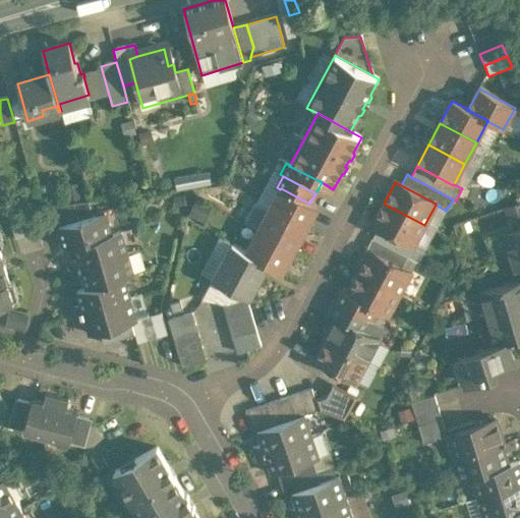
[(309,204),(281,188),(280,189),(269,210),(304,229),(316,208),(309,204)]
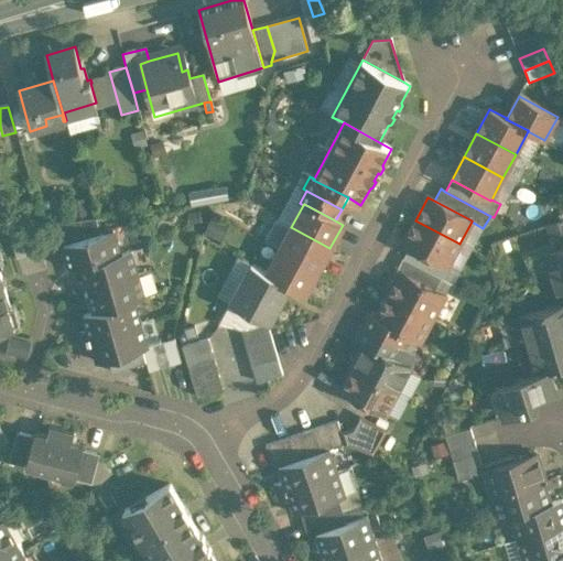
[(95,220),(56,225),(63,246),(99,236),(95,220)]
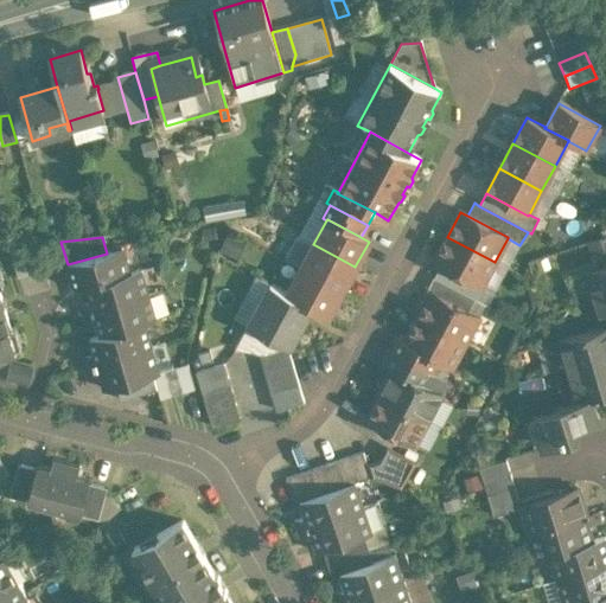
[(495,262),(447,237),(433,262),(440,265),(482,288),(482,287),(495,262)]
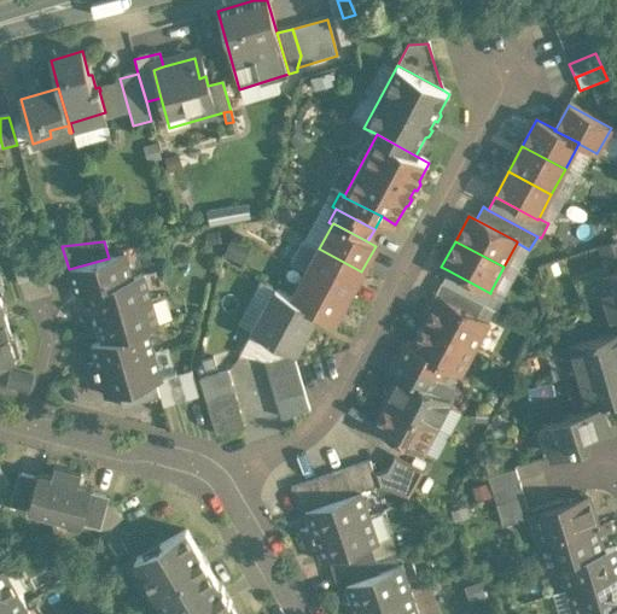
[(361,272),(319,249),(306,274),(348,297),(361,272)]
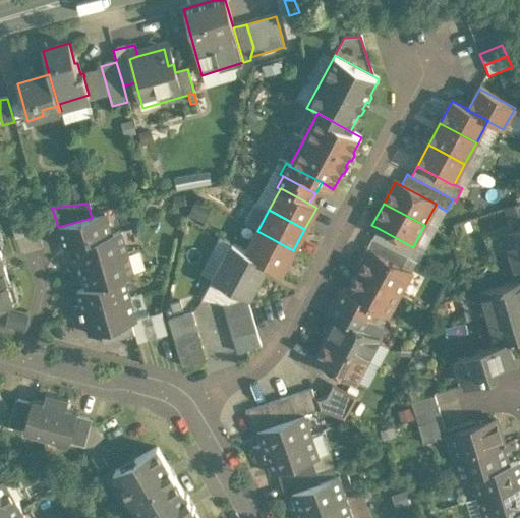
[(92,218),(58,227),(64,249),(74,246),(111,235),(105,214),(92,218)]
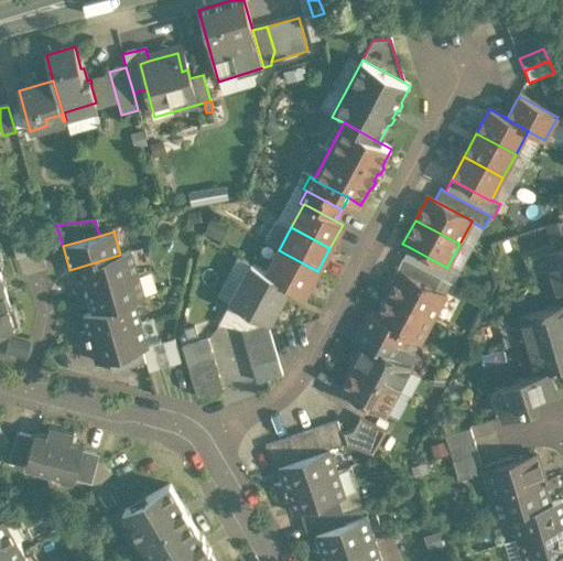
[(447,268),(409,247),(403,259),(442,280),(453,286),(459,272),(447,267),(447,268)]
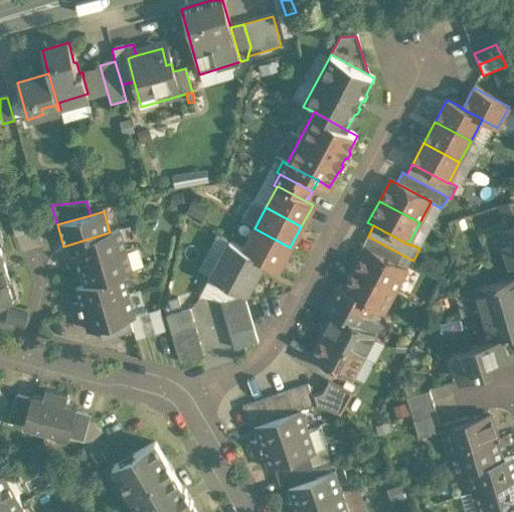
[(513,226),(497,232),(504,256),(513,251),(513,226)]
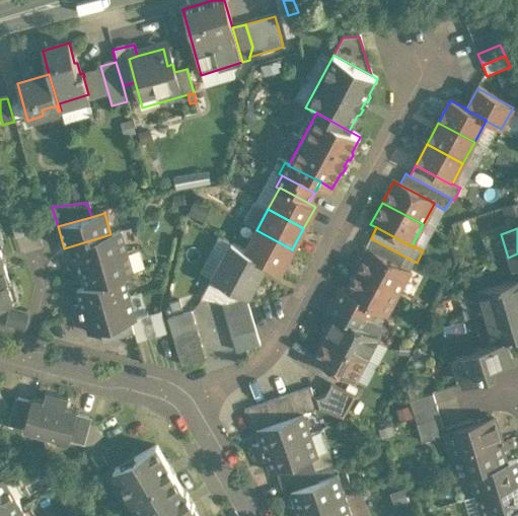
[(292,249),(256,230),(245,251),(245,252),(267,264),(266,264),(280,272),(292,249)]
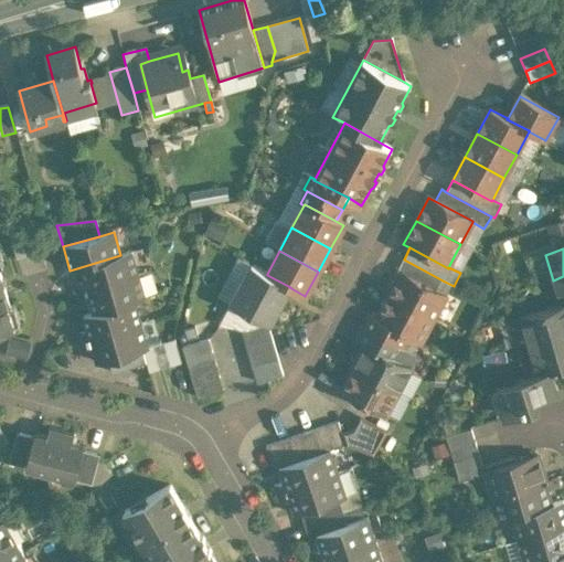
[(120,255),(81,267),(85,283),(87,290),(138,275),(131,252),(120,255)]
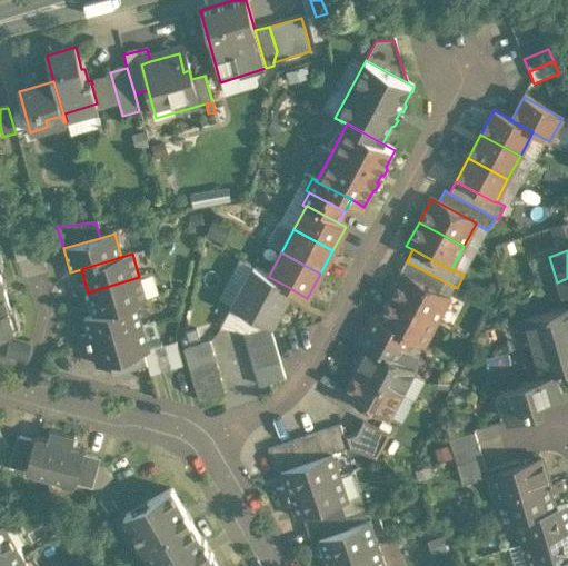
[(0,333),(15,328),(15,327),(20,325),(15,308),(9,309),(0,278),(0,267),(3,267),(0,256),(0,333)]
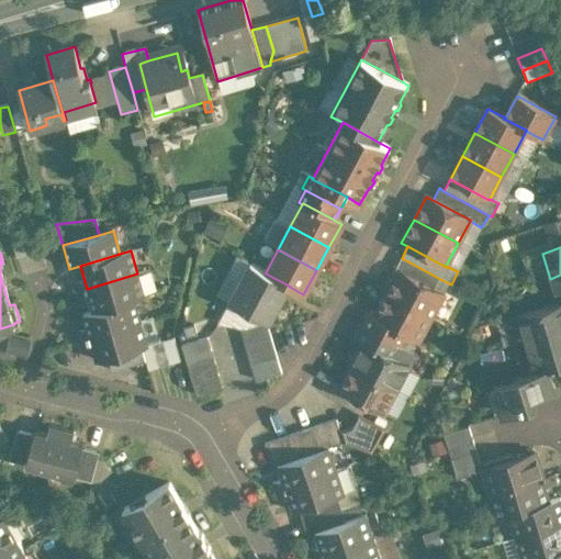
[(440,279),(402,258),(394,270),(397,272),(399,271),(434,290),(440,279)]
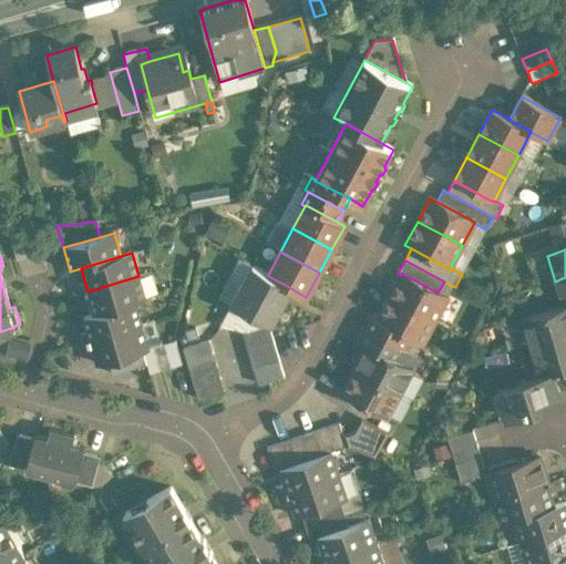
[(268,275),(251,267),(232,305),(268,325),(270,326),(290,288),(291,288),(268,276),(268,275)]
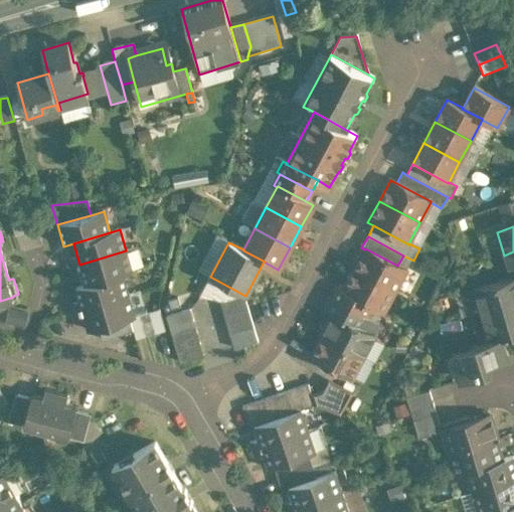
[(397,266),(365,248),(364,249),(354,270),(394,292),(406,271),(397,266)]
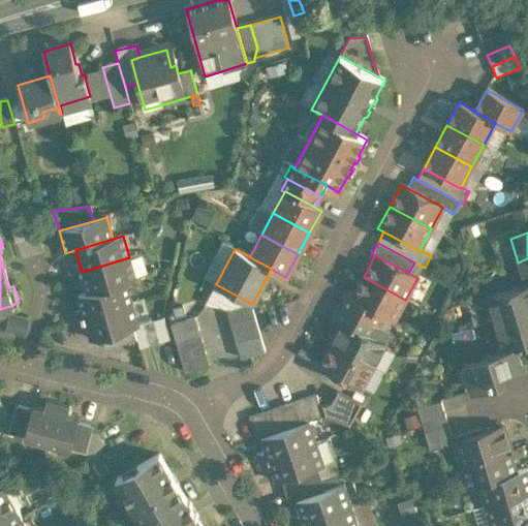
[(129,257),(82,272),(84,279),(88,294),(125,282),(135,280),(129,257)]
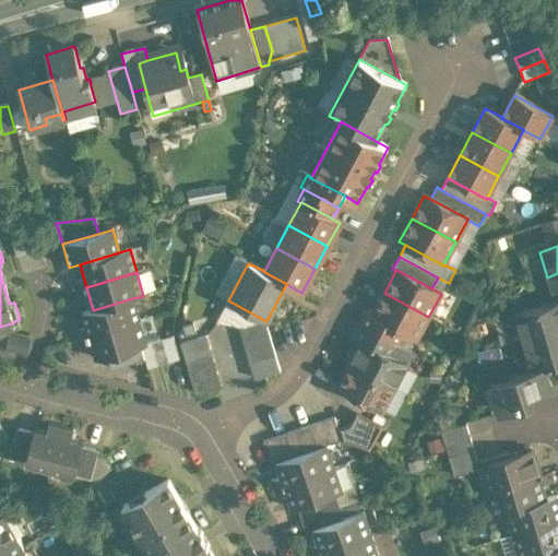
[(557,273),(547,278),(554,303),(557,300),(557,273)]
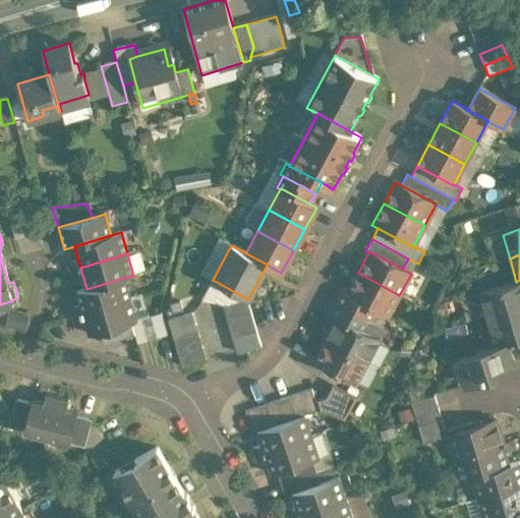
[(78,261),(68,264),(70,271),(80,268),(78,261)]
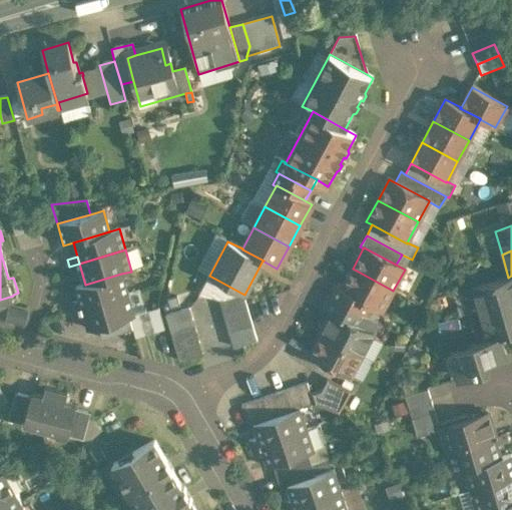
[(79,264),(69,267),(71,273),(81,271),(79,264)]
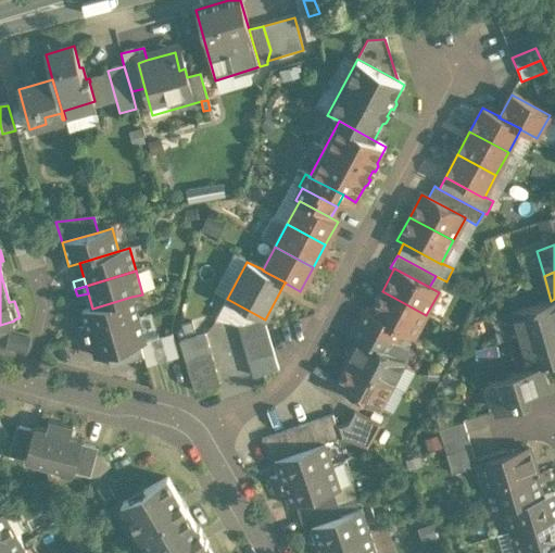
[(426,315),(382,291),(370,313),(369,314),(402,331),(414,338),(426,315)]
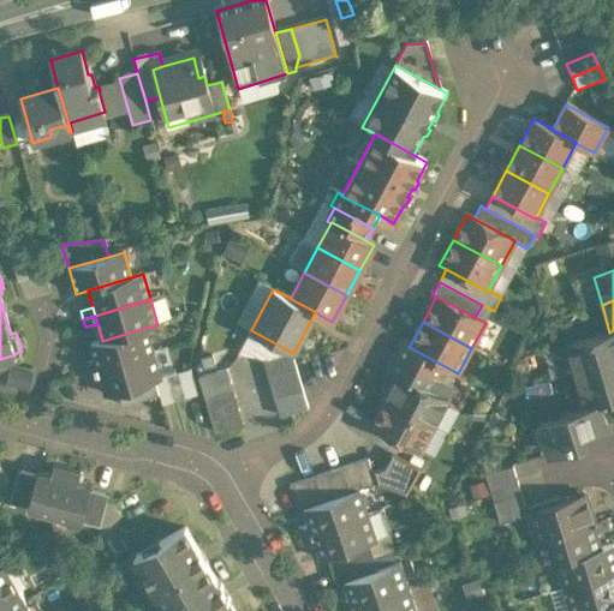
[(145,328),(102,341),(90,343),(95,361),(97,370),(153,353),(145,328)]
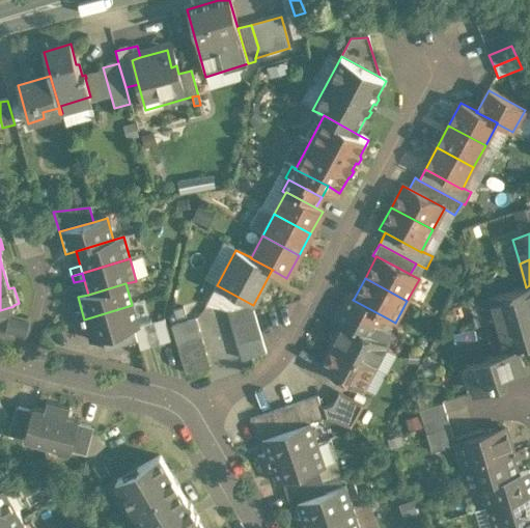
[(251,304),(217,285),(206,306),(227,310),(251,304)]
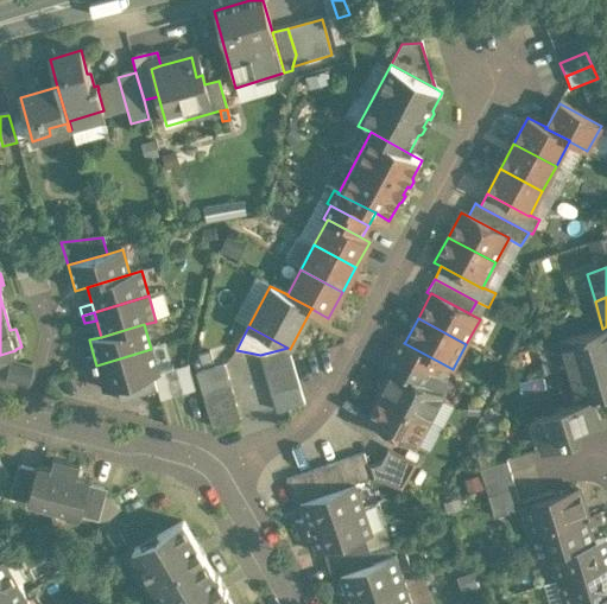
[(569,373),(606,361),(606,326),(602,329),(560,342),(569,373)]
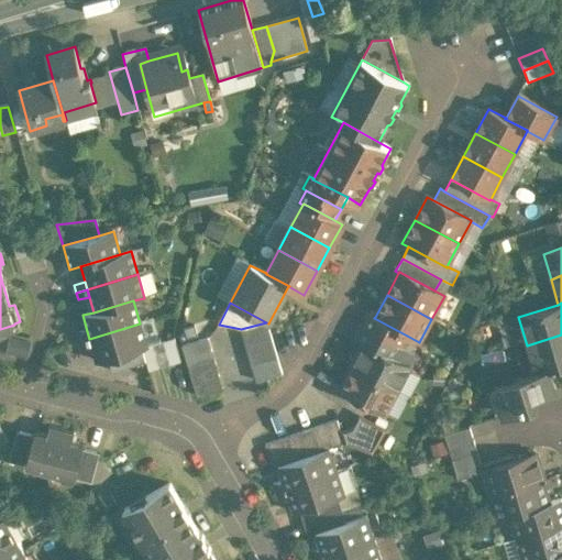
[(407,336),(374,318),(375,317),(368,314),(362,327),(400,348),(407,336)]
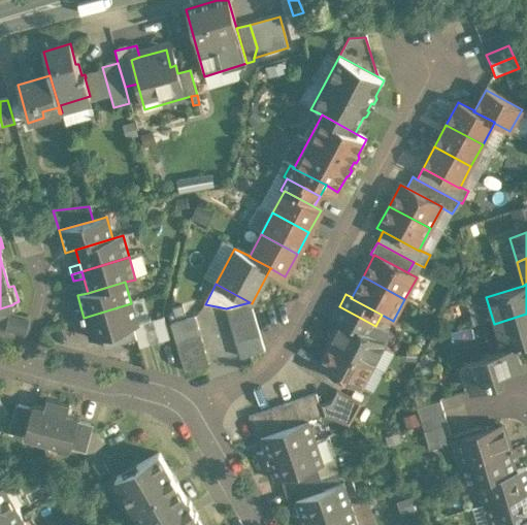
[(250,302),(226,308),(236,345),(260,338),(250,302)]
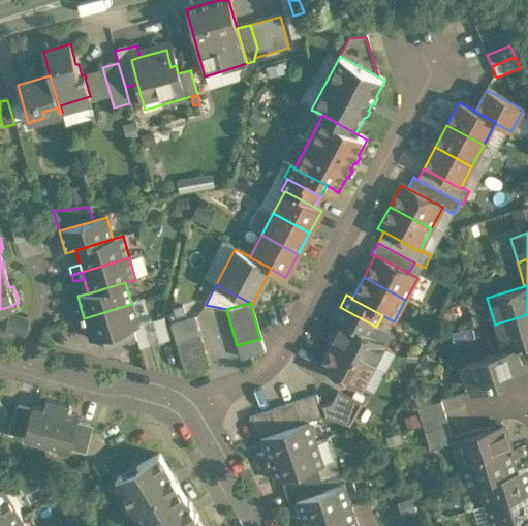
[(131,304),(84,318),(86,326),(91,340),(101,337),(132,328),(138,326),(131,304)]
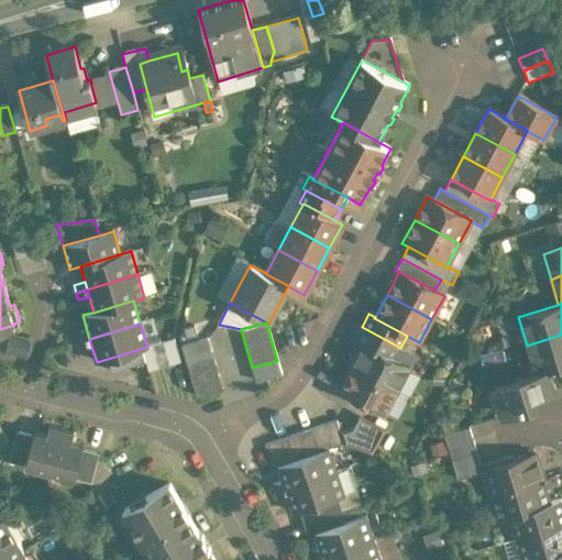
[(400,348),(362,327),(355,339),(364,344),(365,343),(405,364),(411,353),(400,348)]
